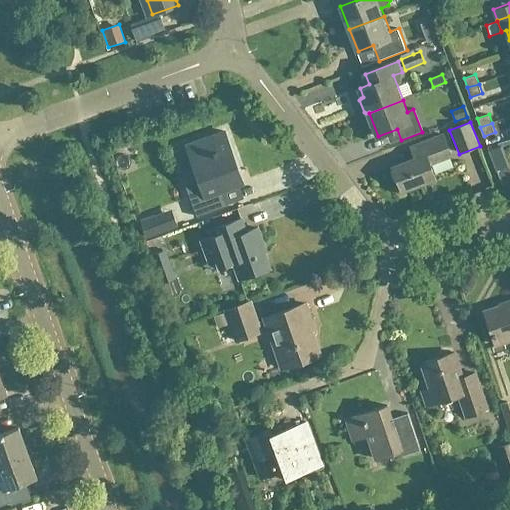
[(197,216),(228,205),(223,190),(240,184),(236,170),(238,169),(224,131),(199,140),(204,153),(192,158),(200,180),(186,185),(197,216)]
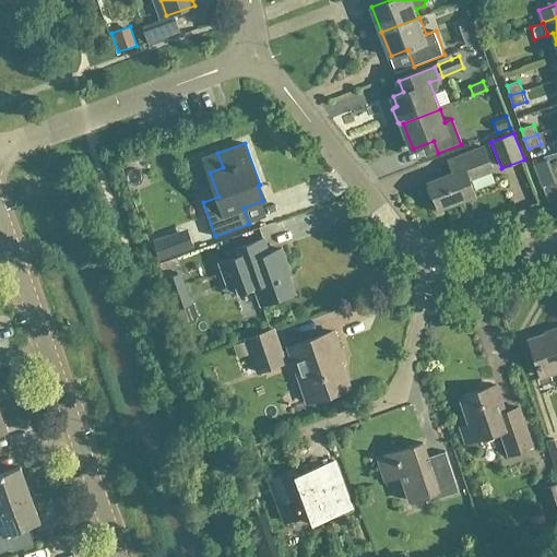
[(430,184),(440,209),(476,194),(470,177),(494,168),(485,147),(460,157),(464,170),(430,184)]
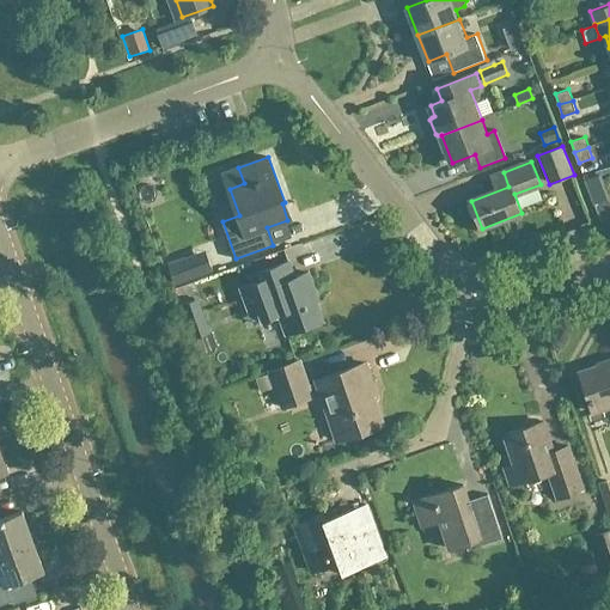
[(569,180),(557,189),(569,203),(581,194),(569,180)]
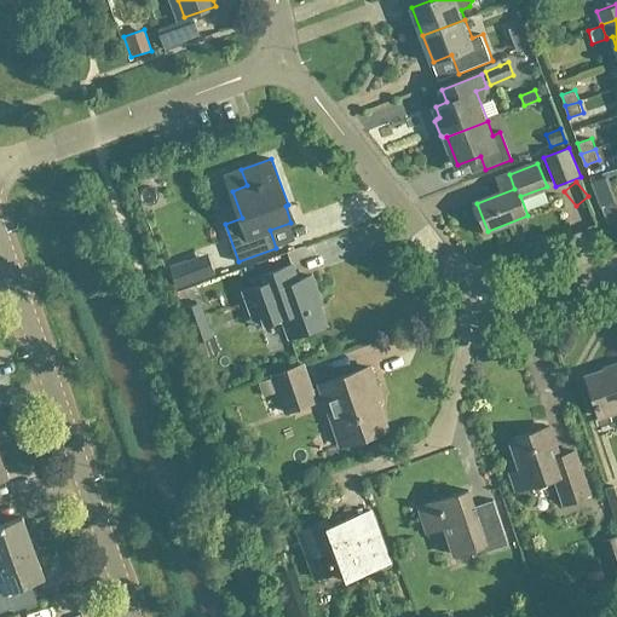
[(199,258),(171,267),(178,286),(205,276),(199,258)]
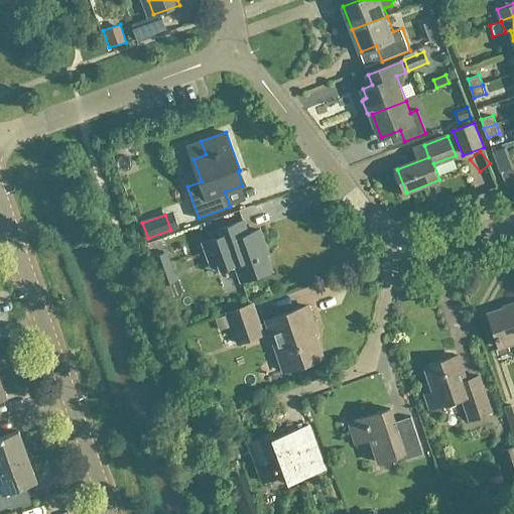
[(212,232),(214,238),(201,242),(210,267),(217,264),(219,271),(237,265),(243,281),(273,271),(265,246),(266,246),(261,230),(250,234),(245,221),(212,232)]
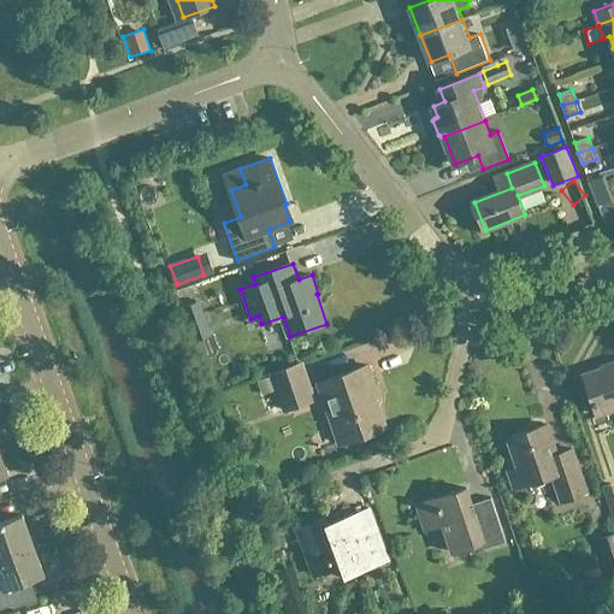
[(200,301),(182,307),(194,342),(212,335),(200,301)]
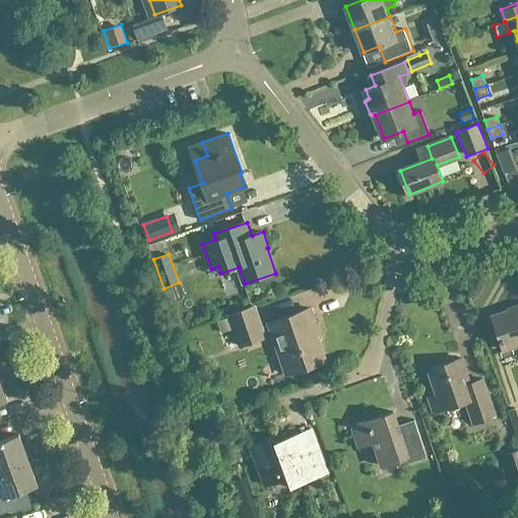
[(230,315),(241,345),(265,336),(255,306),(230,315)]
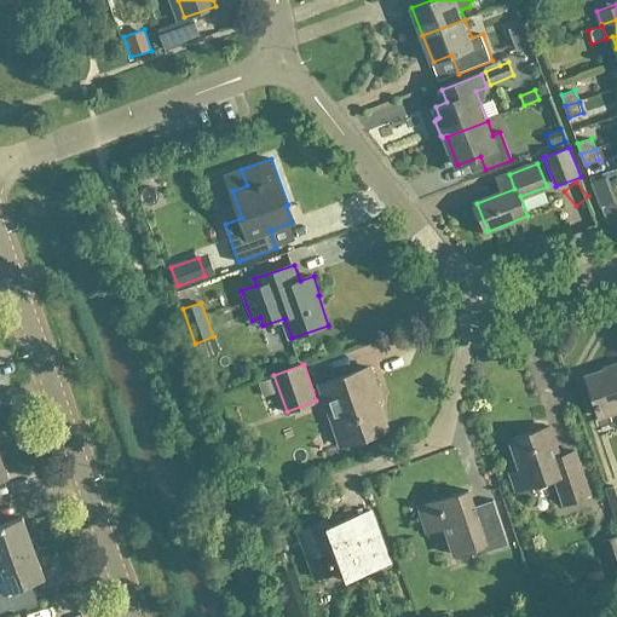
[(588,378),(601,417),(616,411),(616,364),(607,368),(609,370),(588,378)]
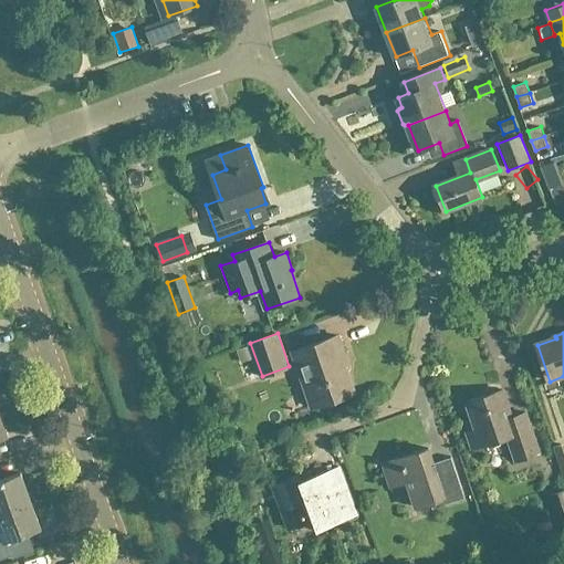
[(338,335),(293,352),(312,406),(355,392),(342,355),(345,354),(338,335)]
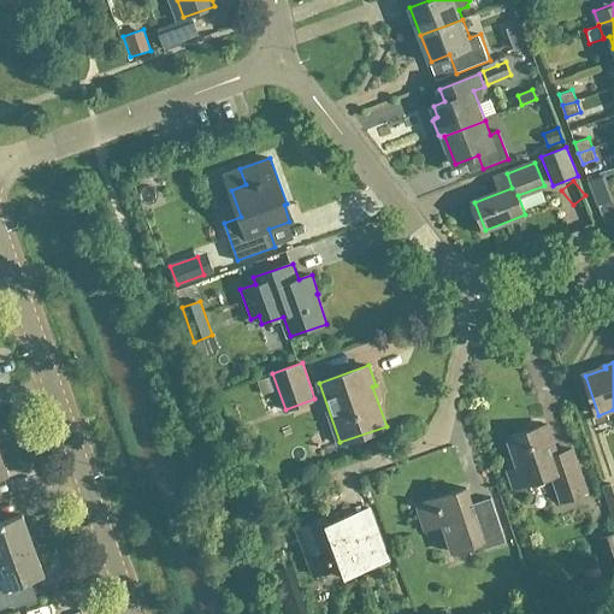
[(509,437),(519,467),(509,471),(517,489),(554,476),(564,501),(589,493),(574,448),(558,454),(548,424),(509,437)]
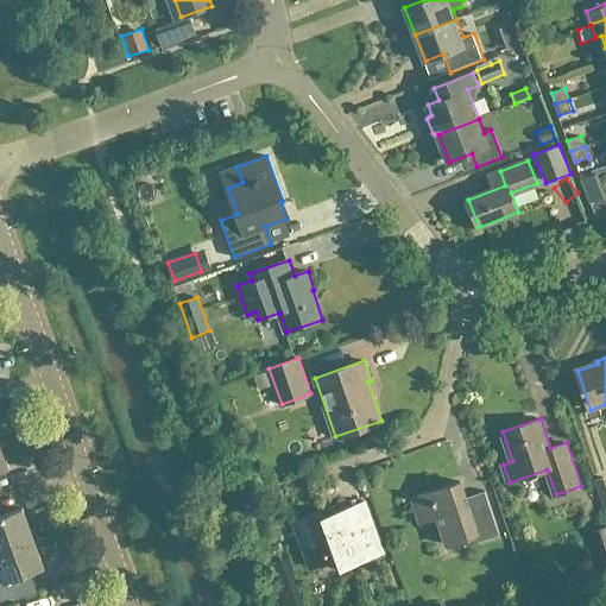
[(466,497),(460,481),(411,497),(420,521),(437,516),(446,543),(464,537),(466,544),(499,534),(486,490),(466,497)]
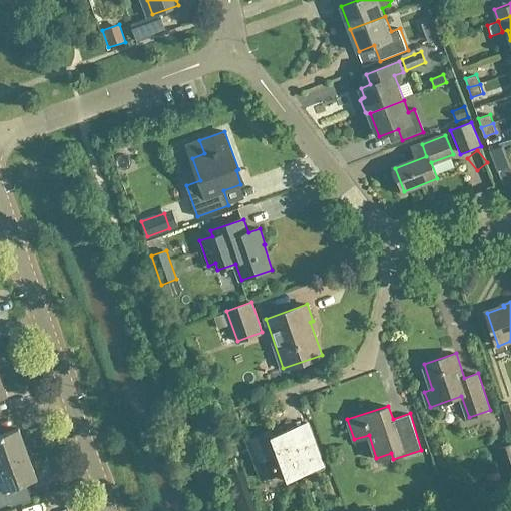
[(280,426),(247,438),(262,477),(285,469),(288,478),(324,464),(309,423),(283,432),(280,426)]
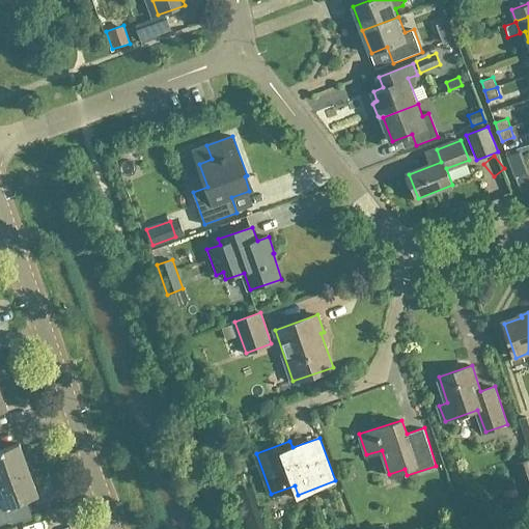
[(0,479),(29,469),(20,443),(0,449),(0,479)]
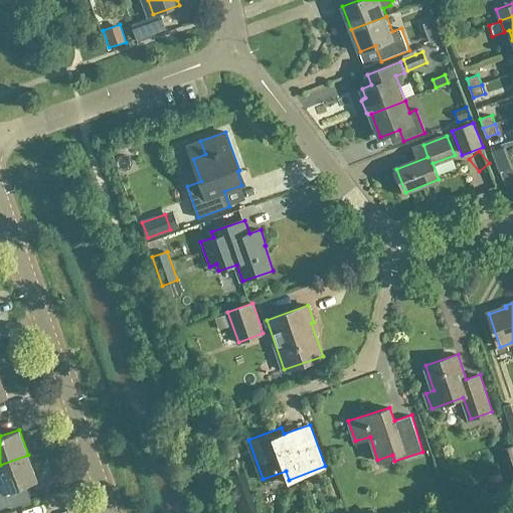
[(512,446),(501,450),(510,479),(512,478),(512,446)]
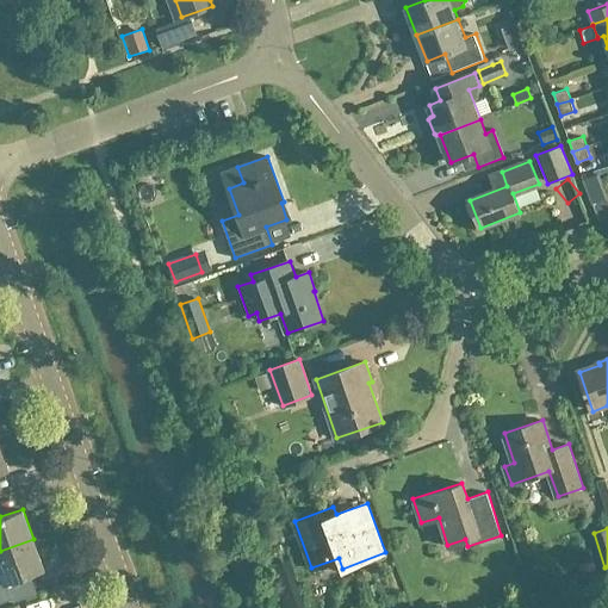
[(33,539),(0,551),(0,570),(1,575),(0,575),(0,603),(13,599),(7,583),(44,569),(33,539)]
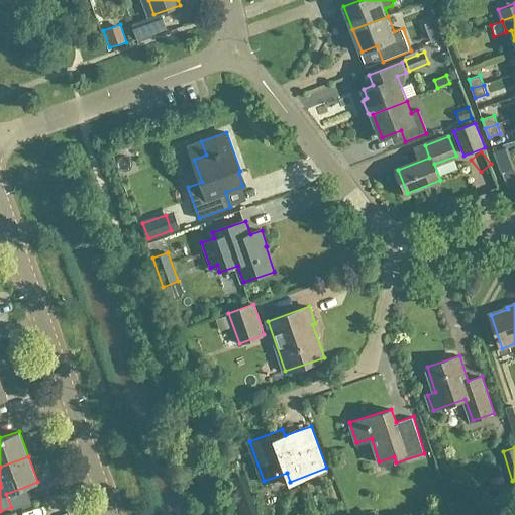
[(494,486),(505,482),(503,477),(492,480),(494,486)]
